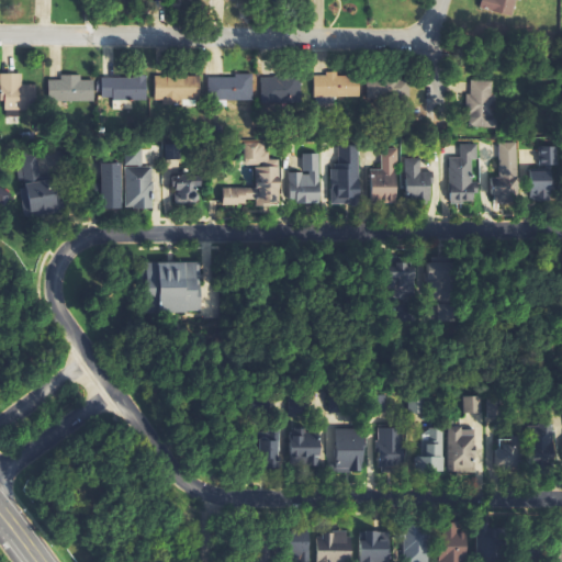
[(482,0),(479,12),(502,18),(502,14),(514,18),(517,1),(518,1),(518,0),(482,0)]
